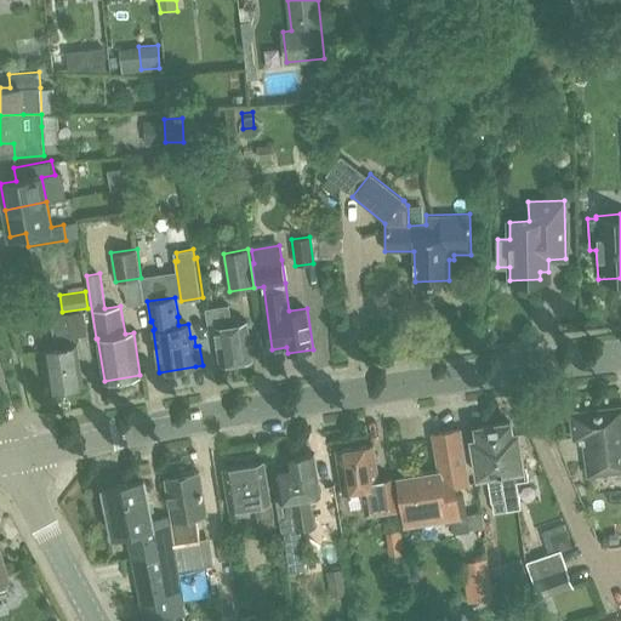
[(233,324),(229,305),(205,308),(209,330),(216,329),(221,363),(252,358),(246,323),(233,324)]
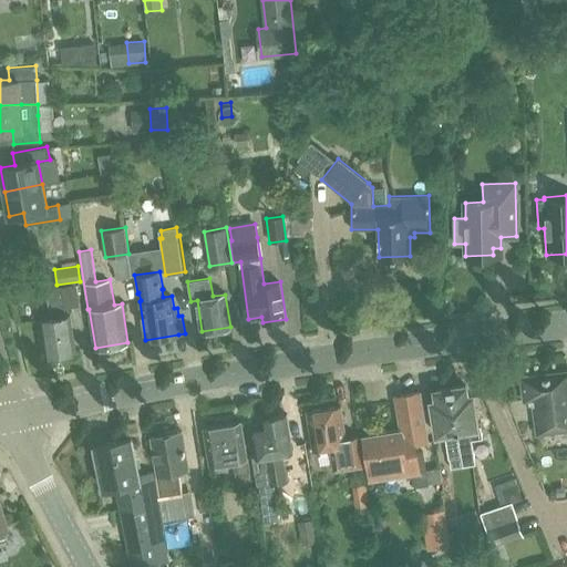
[(41,319),(47,356),(76,351),(70,315),(65,316),(64,308),(61,286),(45,288),(51,318),(41,319)]
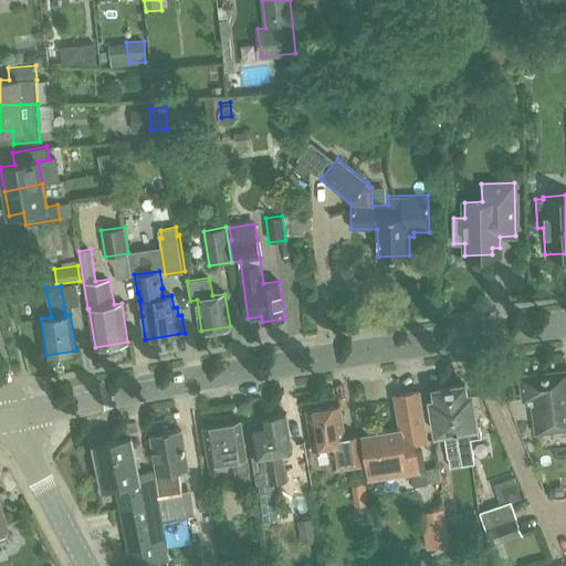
[(116,360),(128,386),(143,379),(132,354),(116,360)]
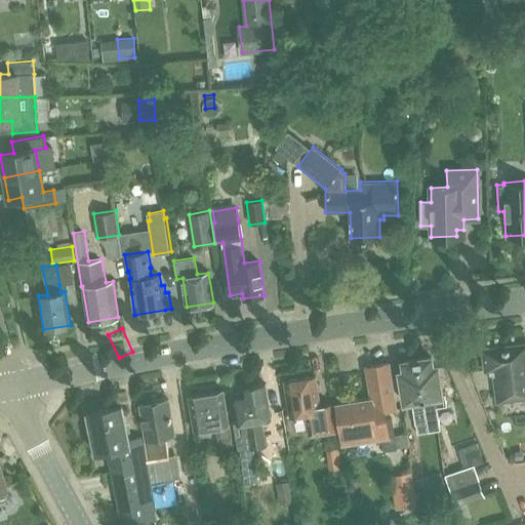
[(524,397),(524,344),(483,350),(486,370),(489,370),(490,375),(494,375),(497,401),(524,397)]
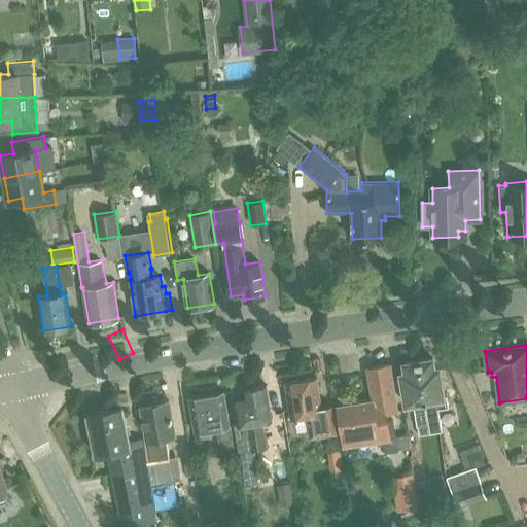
[(417,360),(429,433),(441,432),(437,409),(448,407),(447,394),(443,395),(438,367),(434,369),(432,358),(417,360)]
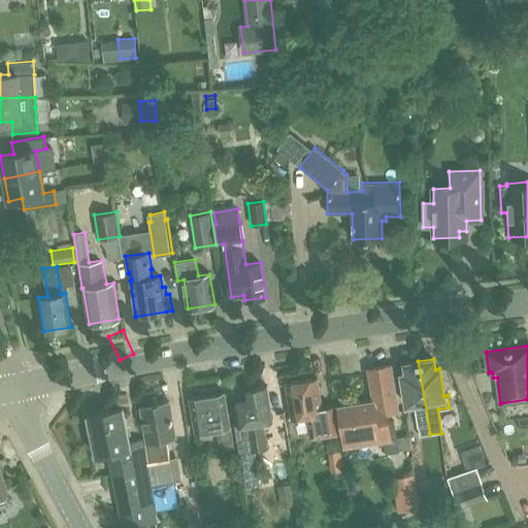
[(421,436),(430,434),(418,361),(404,363),(406,373),(401,374),(406,404),(414,403),(418,427),(419,427),(421,436)]
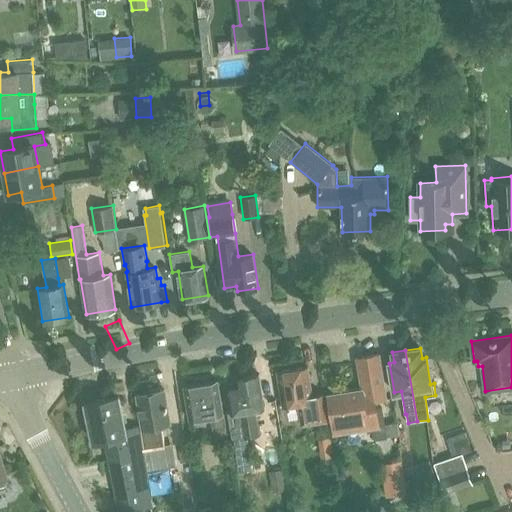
[(370,401),(374,400),(386,398),(378,354),(357,358),(361,380),(366,380),(369,395),(370,401)]
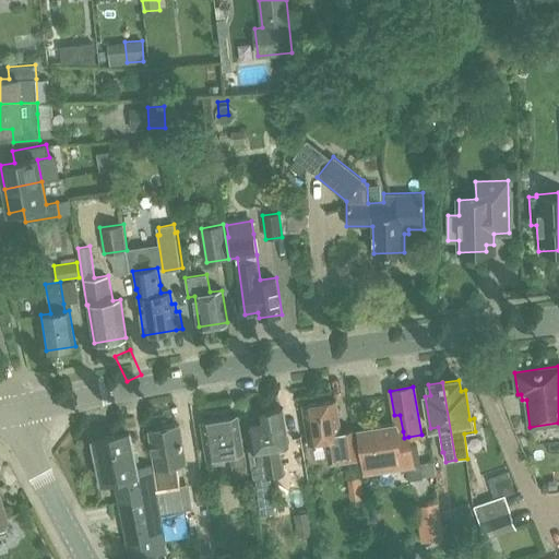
[(340,430),(334,400),(302,405),(309,442),(310,449),(325,445),(329,465),(358,461),(353,428),(340,430)]
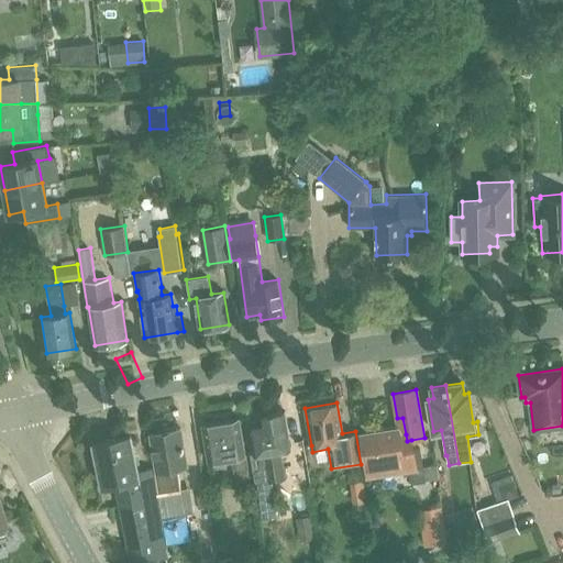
[(286,478),(282,448),(289,446),(284,411),(257,416),(258,419),(249,421),(254,453),(263,451),(267,481),(286,478)]
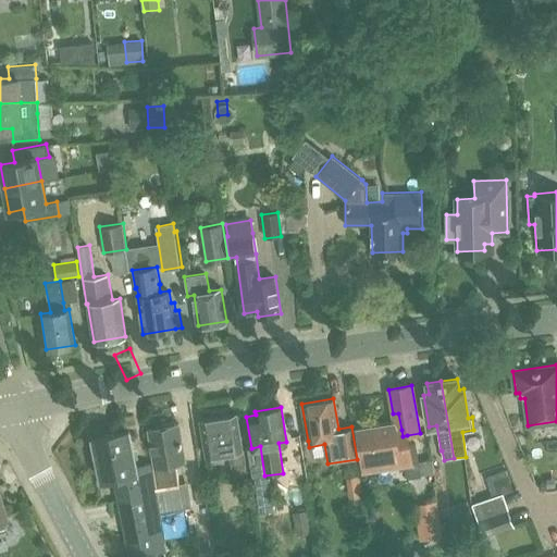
[(242,450),(235,415),(200,420),(207,456),(230,453),(234,477),(247,474),(243,450),(242,450)]
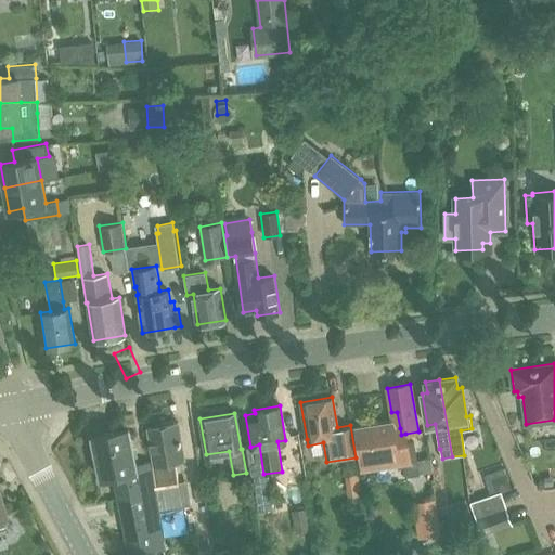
[(401,435),(400,428),(394,429),(392,422),(388,423),(388,420),(372,422),(373,425),(356,428),(362,468),(398,463),(398,468),(404,467),(405,477),(420,475),(420,474),(434,472),(430,452),(416,454),(414,441),(408,442),(405,434),(401,435)]
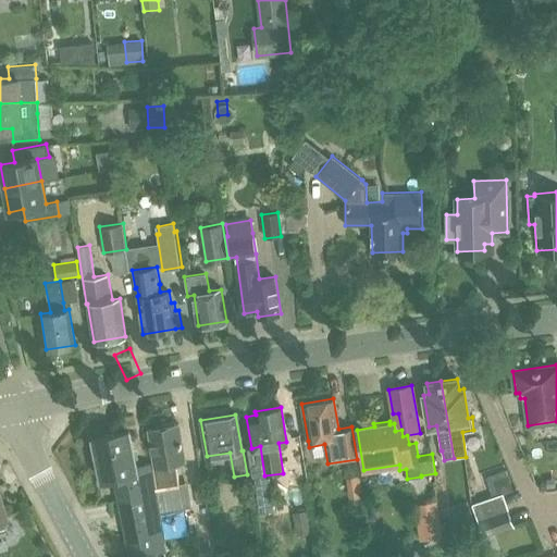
[(178,484),(174,463),(185,461),(178,424),(147,430),(153,462),(158,489),(178,484)]
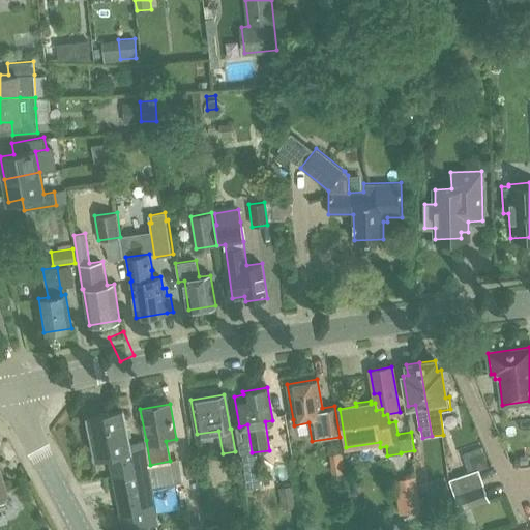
[(150,465),(146,440),(128,443),(122,411),(88,417),(95,457),(110,453),(122,529),(125,529),(131,529),(150,526),(158,524),(158,523),(156,510),(150,474),(148,465),(150,465)]
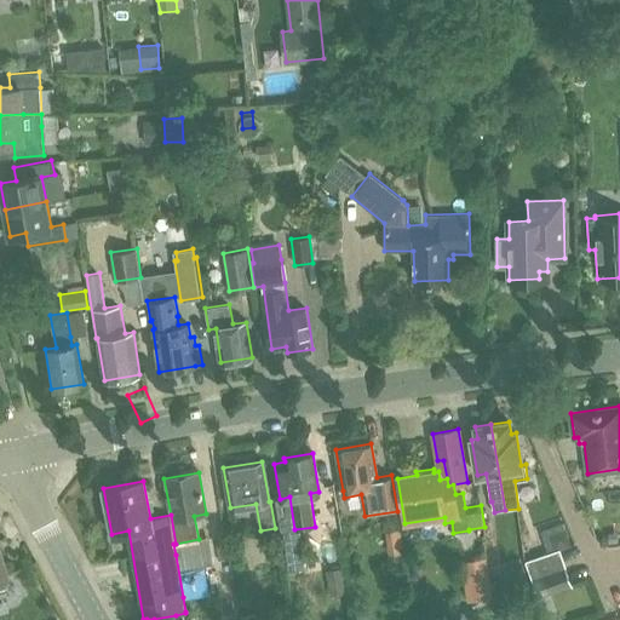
[(389,555),(402,554),(399,529),(385,530),(389,555)]
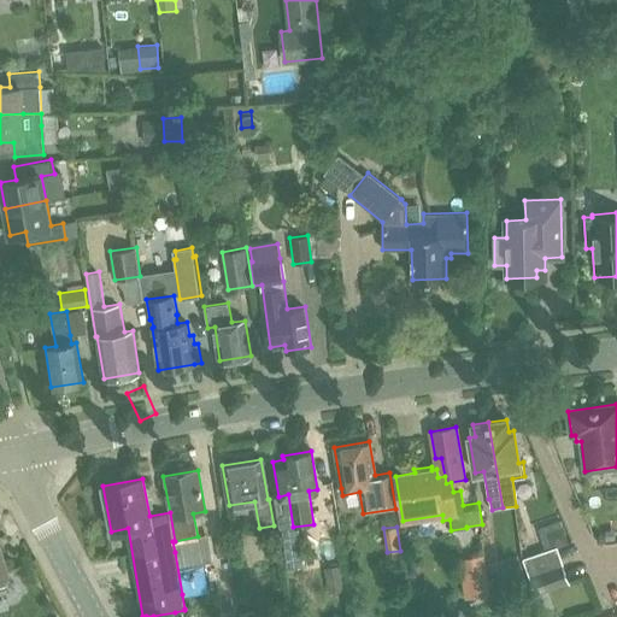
[(535,594),(570,583),(563,563),(557,546),(523,557),(529,575),(535,594)]
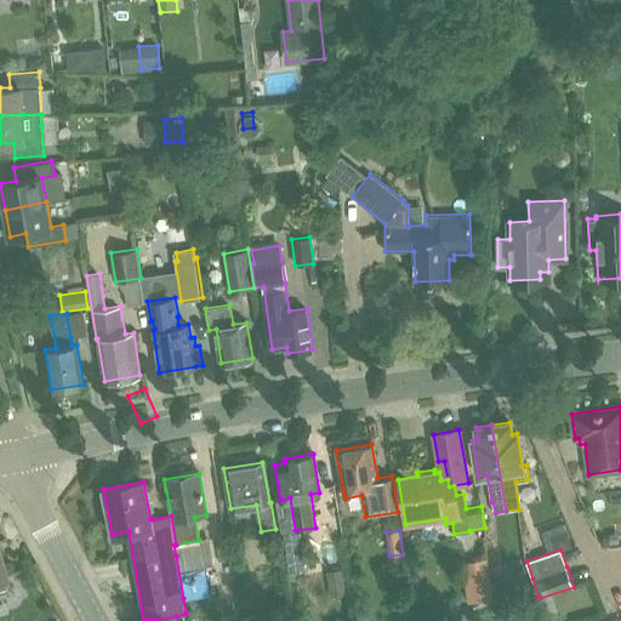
[(495,597),(494,593),(488,559),(488,558),(463,562),(471,602),(495,597)]
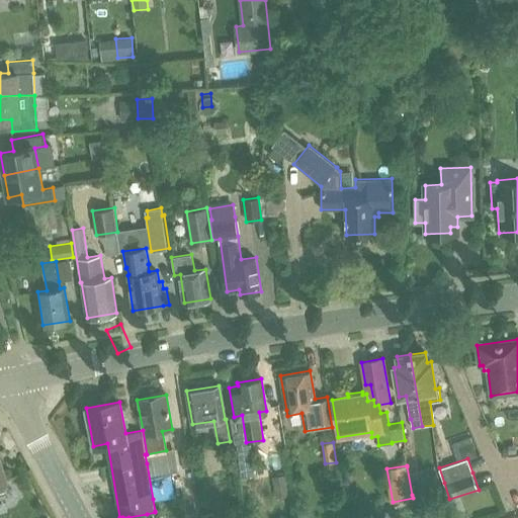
[(152,495),(153,499),(173,496),(169,470),(149,475),(152,495)]
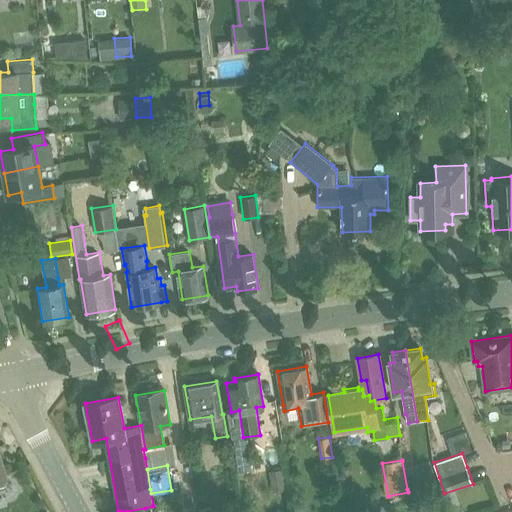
[(287,488),(283,467),(269,470),(273,491),(287,488)]
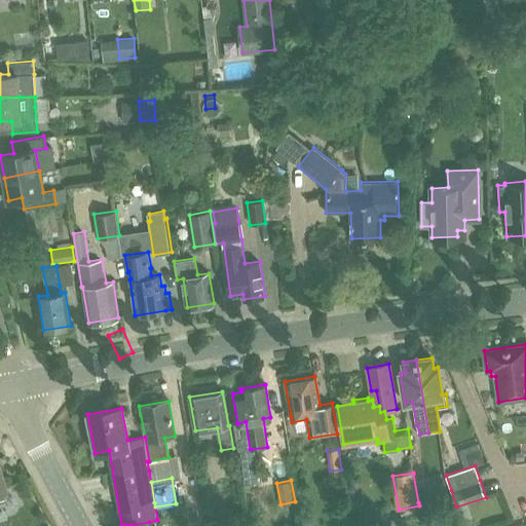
[(451,505),(449,493),(428,497),(431,510),(451,505)]
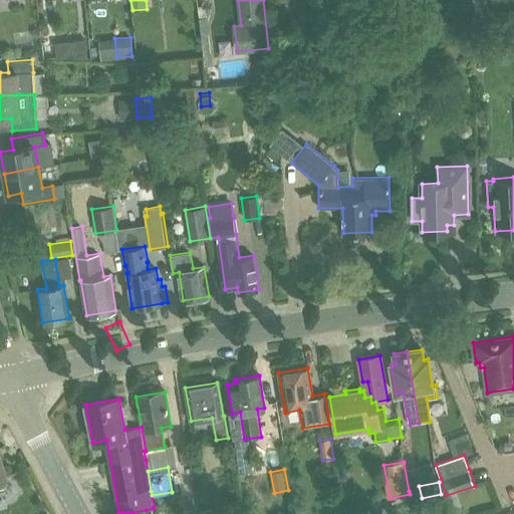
[(435,513),(432,504),(415,509),(416,513),(435,513)]
